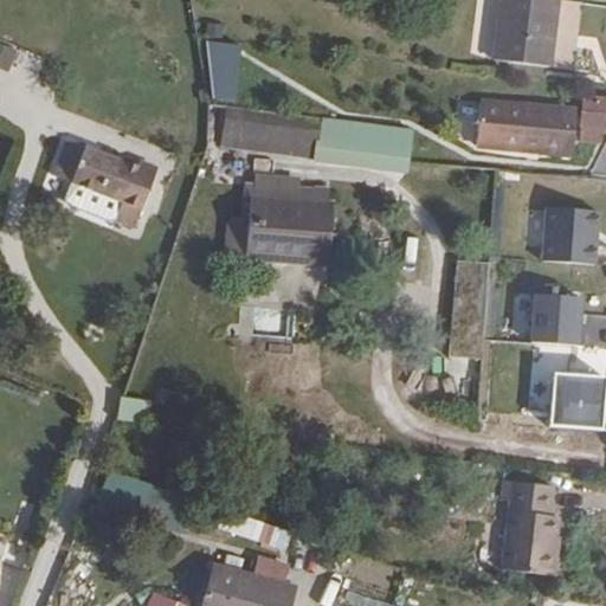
[(555,1),(549,0),(500,0),(490,59),(545,69),(555,1)]
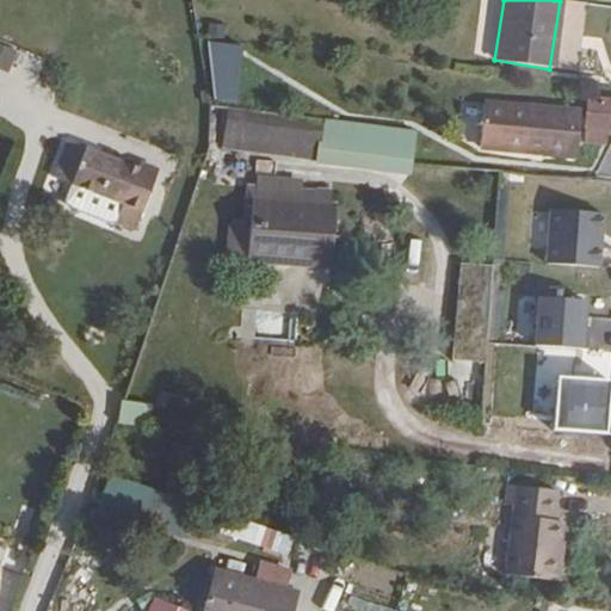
[(0,42),(0,68),(8,72),(18,50),(0,42)]
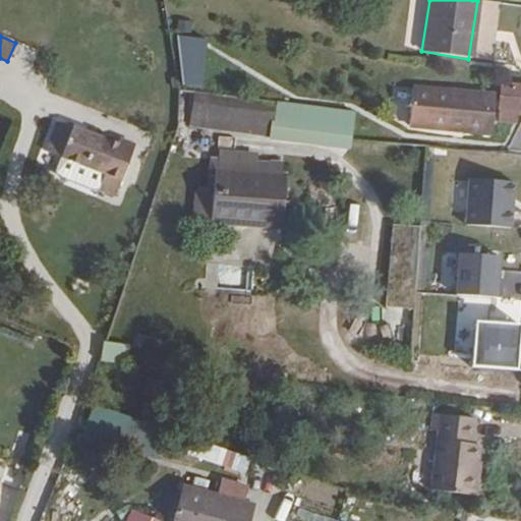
[(179,85),(206,87),(207,37),(181,36),(179,85)]
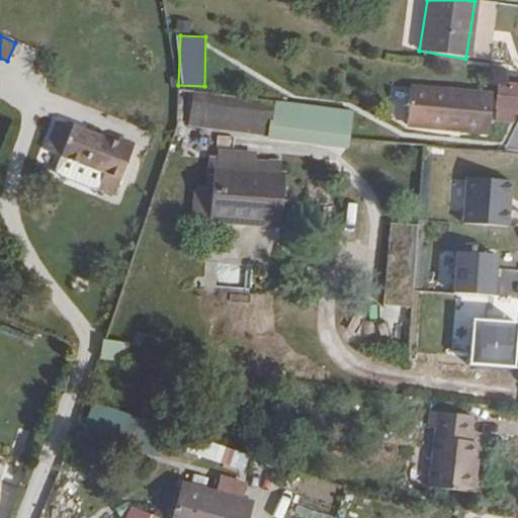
[(438,126),(444,89),(406,83),(401,120),(438,126)]
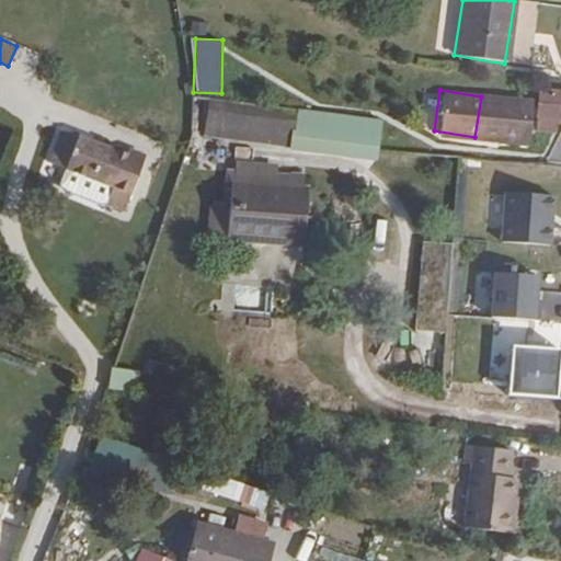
[(560,99),(536,95),(531,121),(548,124),(560,125),(560,99)]
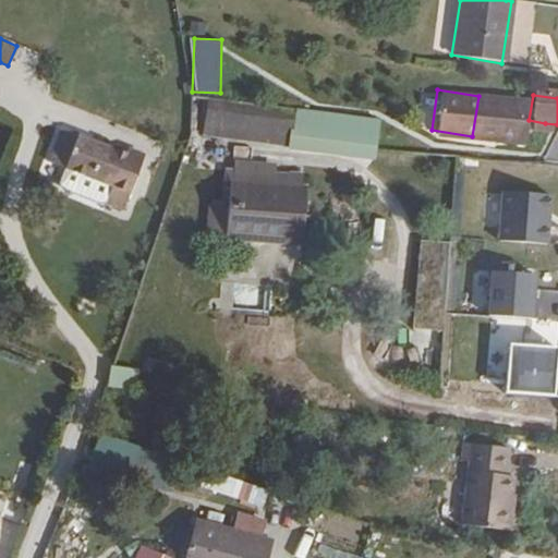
[(518,102),(478,96),(472,136),(512,142),(518,102)]
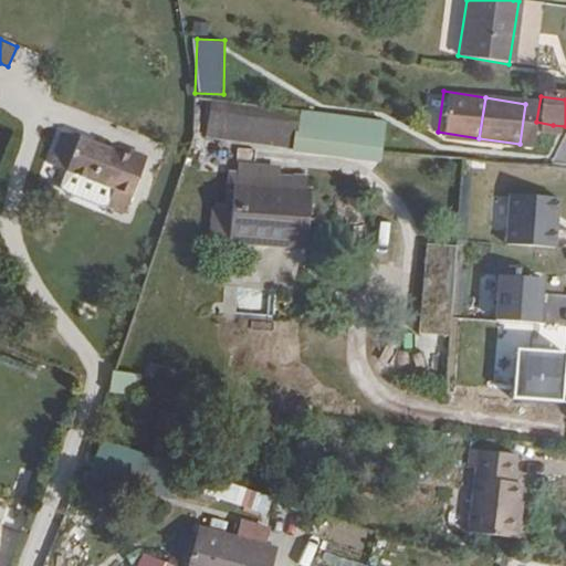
[(296,143),(301,109),(211,100),(208,133),(296,143)]
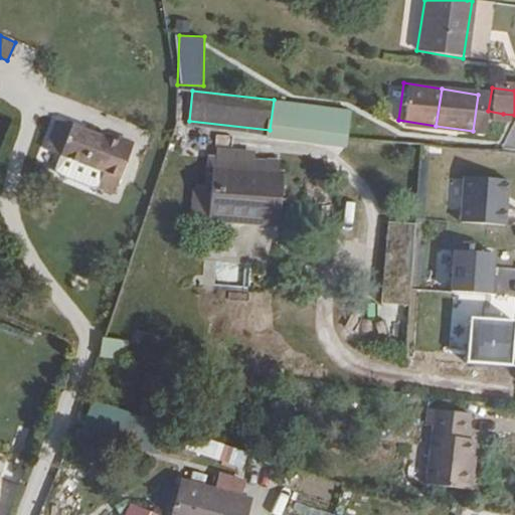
[(270,130),(270,135),(346,144),(350,108),(274,100),(270,130)]
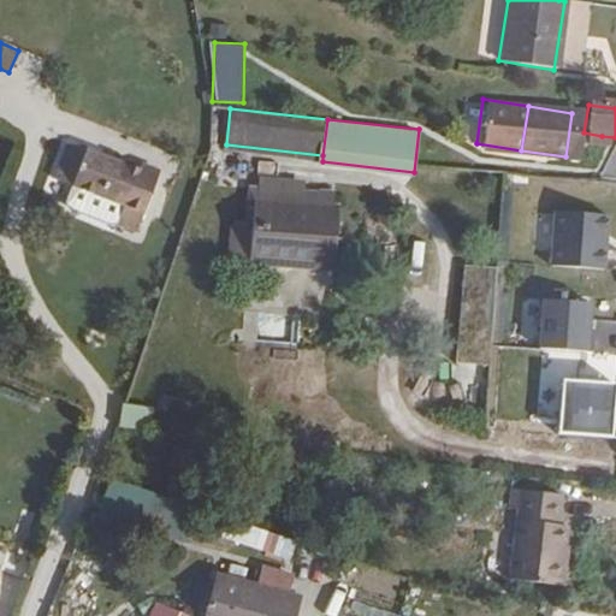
[(584,132),(582,141),(598,144),(602,136),(584,132)]
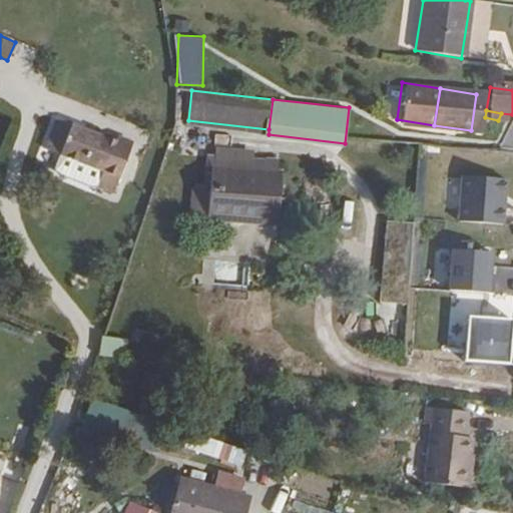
[(67,137),(73,122),(59,117),(53,131),(67,137)]
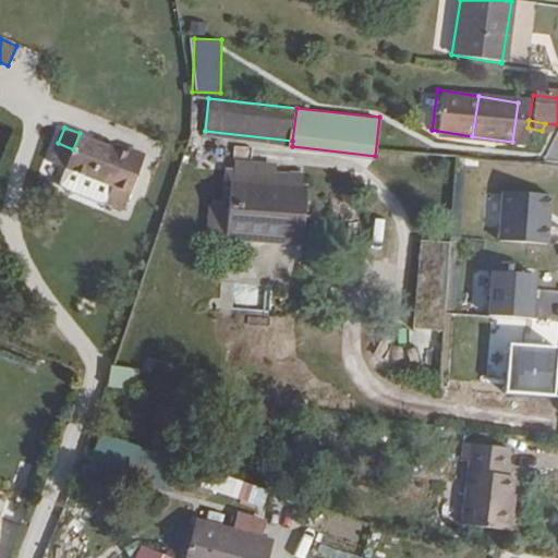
[(58,143),(50,160),(114,184),(107,204),(124,210),(145,158),(128,152),(80,133),(73,149),(58,143)]
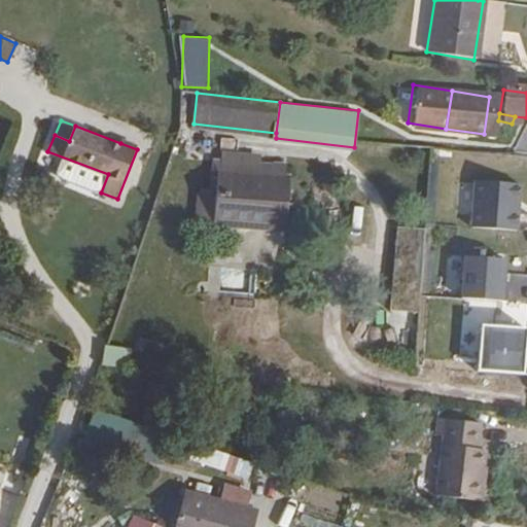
[(291,220),(295,179),(223,171),(217,225),(269,231),(270,218),(291,220)]
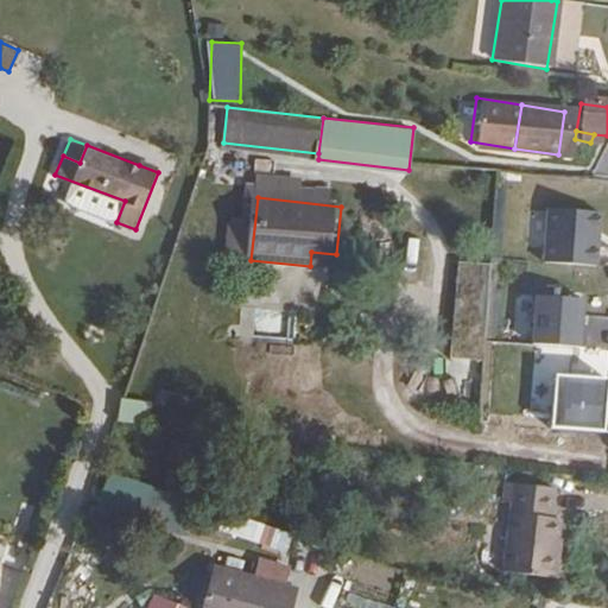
[(549,267),(601,272),(606,220),(553,215),(549,267)]
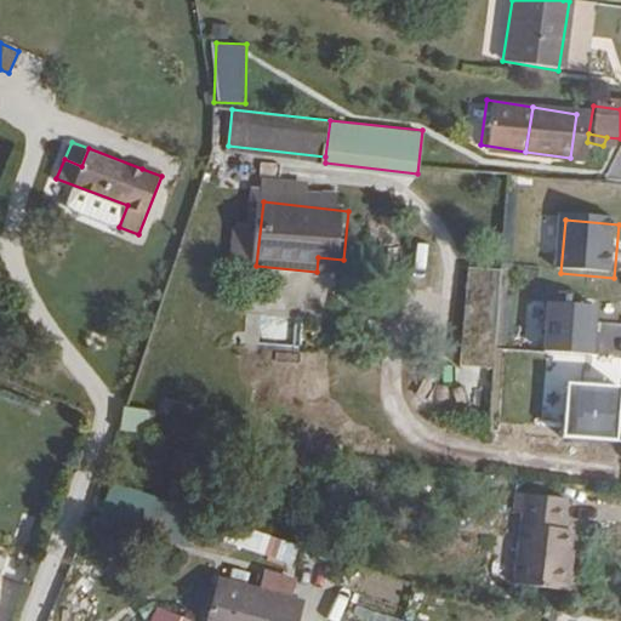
[(318,257),(317,272),(342,274),(343,260),(318,257)]
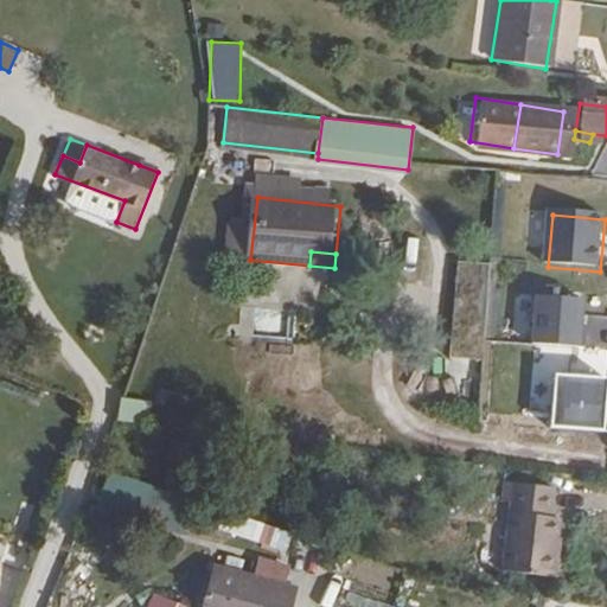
[(535,350),(588,356),(589,337),(583,336),(587,306),(540,302),(535,350)]
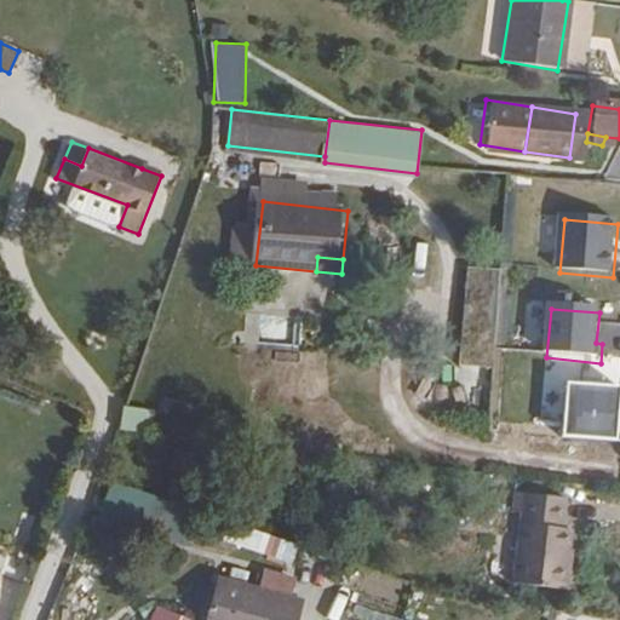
[(464,363),(492,363),(491,350),(463,350),(464,363)]
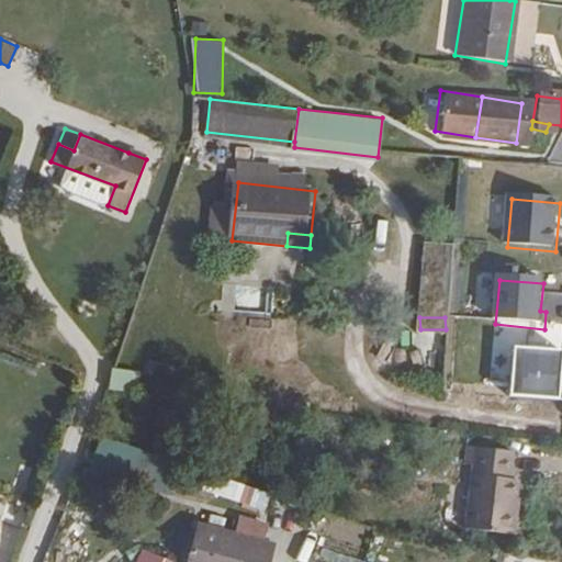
[(561,408),(561,357),(518,353),(513,404),(561,408)]
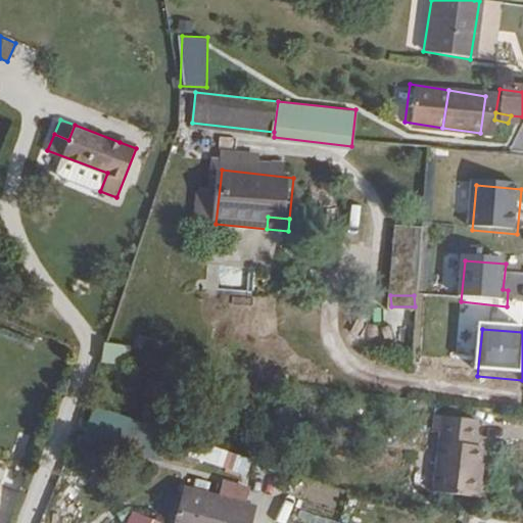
[(106,341),(102,361),(125,366),(129,346),(106,341)]
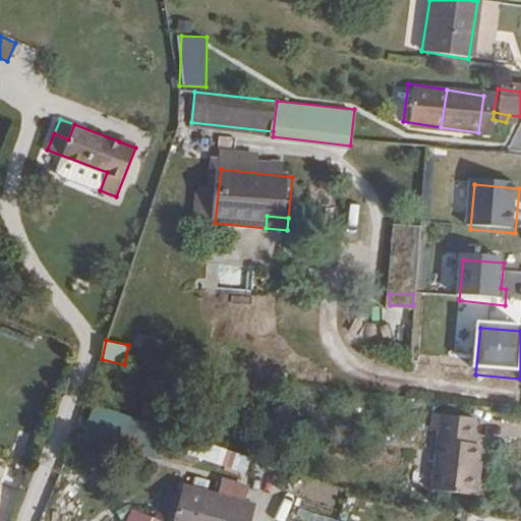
[(157,463),(168,428),(94,404),(82,439),(157,463)]
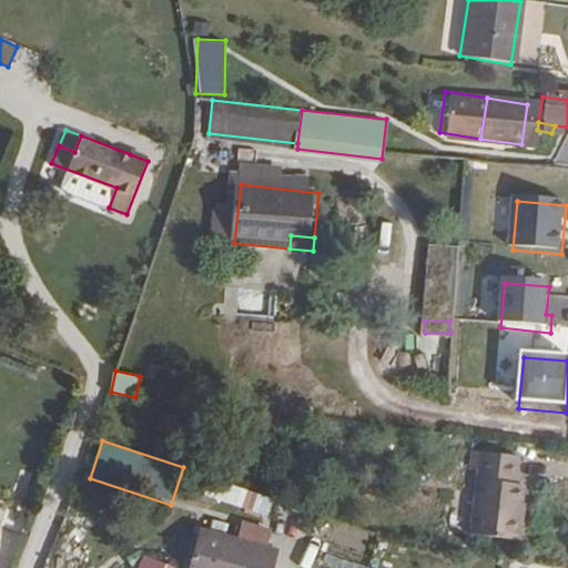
[(521,464),(484,460),(473,541),(520,548),(528,492),(518,490),(521,464)]
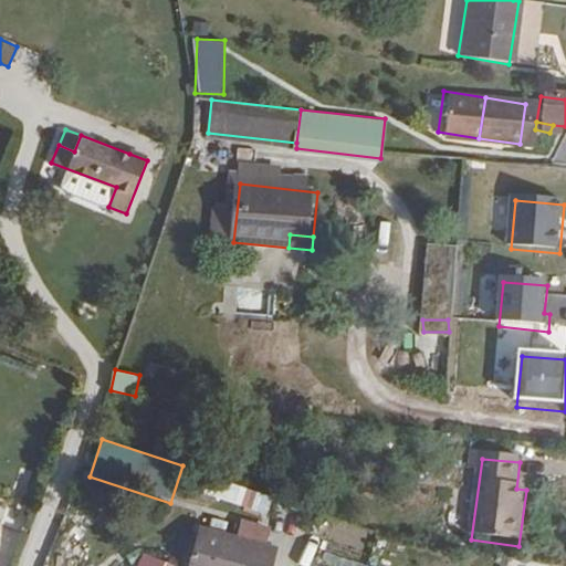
[(218,482),(215,501),(262,510),(265,490),(218,482)]
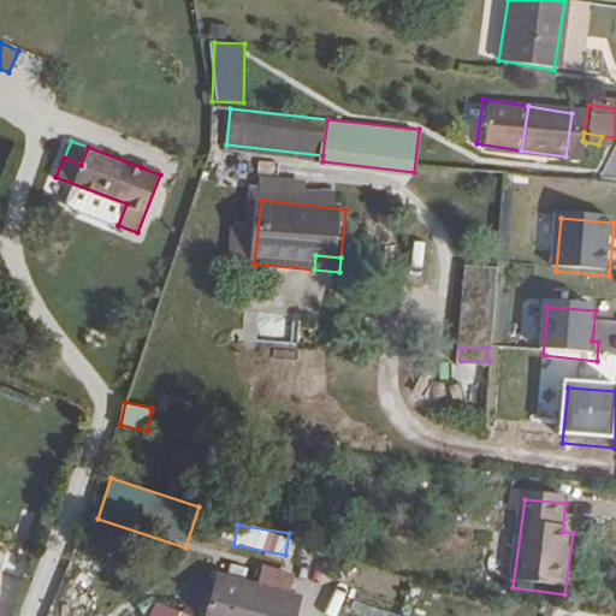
[(214,578),(202,615),(290,615),(295,599),(214,578)]
